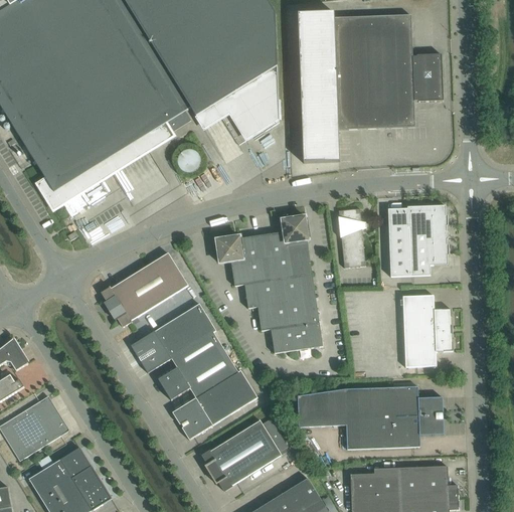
[(0,0),(0,105),(44,176),(53,191),(148,133),(154,142),(190,119),(184,110),(190,106),(195,115),(277,63),(275,11),(268,0),(0,0)]
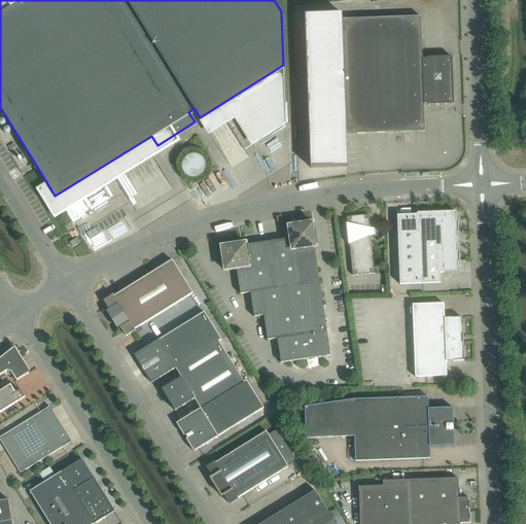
[(342,11),(305,12),(310,165),(347,164),(346,131),(424,129),(423,102),(427,102),(427,103),(446,102),(452,102),(453,102),(453,100),(453,95),(452,61),(451,56),(451,54),(450,54),(444,55),(426,55),(426,56),(421,56),(420,13),(342,16),(342,11)]
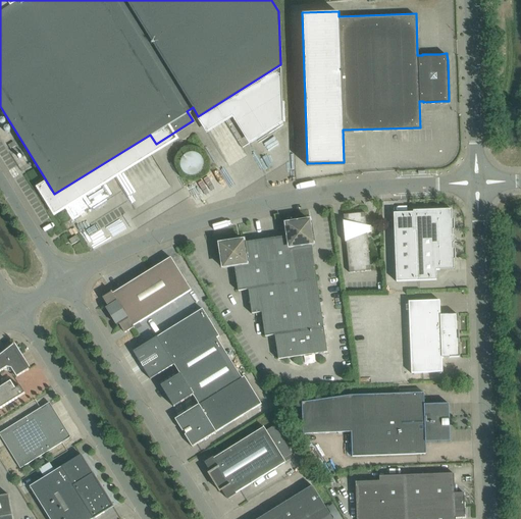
[(284,167),(272,170),(274,180),(287,178),(284,167)]
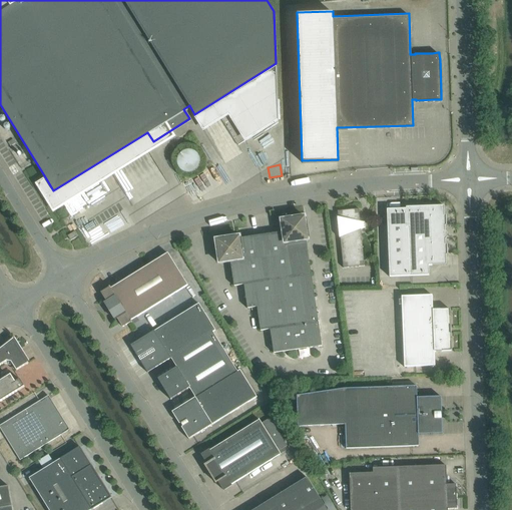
[(389,275),(411,274),(428,273),(428,264),(446,263),(445,252),(447,252),(446,241),(445,241),(445,236),(446,235),(446,230),(444,228),(444,223),(446,223),(445,212),(444,212),(443,203),(405,204),(405,206),(386,207),(389,275)]
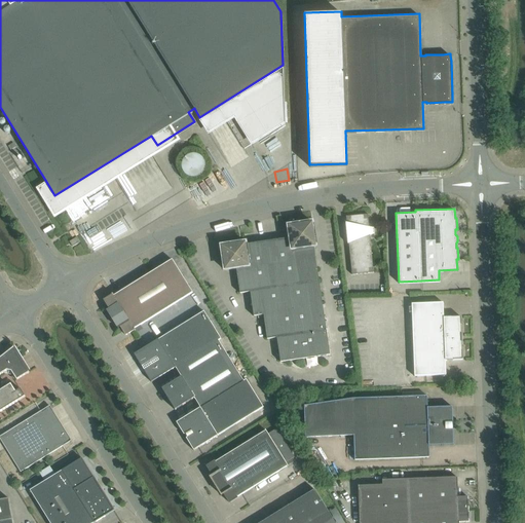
[(351,272),(373,270),(369,232),(373,230),(373,226),(368,225),(367,212),(345,214),(346,221),(345,220),(347,241),(347,240),(351,272)]
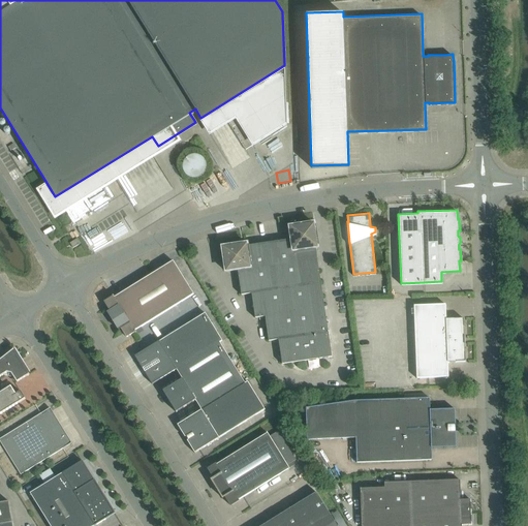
[(281,362),(331,354),(315,246),(317,245),(313,221),(288,224),(290,237),(246,243),(246,241),(221,245),(225,269),(237,268),(240,292),(250,290),(254,315),(264,314),(268,339),(277,337),(281,362)]
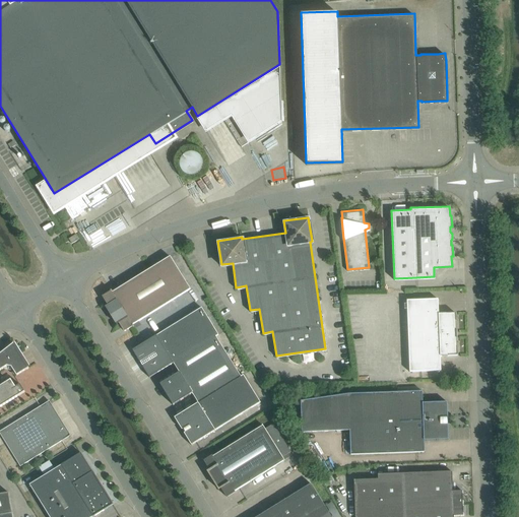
[(68,236),(71,242),(78,237),(75,232),(68,236)]
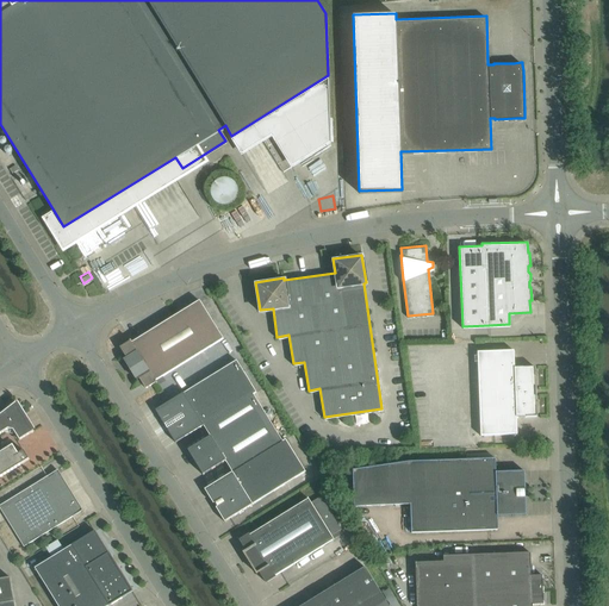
[(155,378),(223,336),(198,298),(131,339),(130,337),(129,338),(129,339),(119,345),(126,355),(123,357),(136,378),(138,375),(144,386),(154,380),(155,381),(156,380),(155,378)]
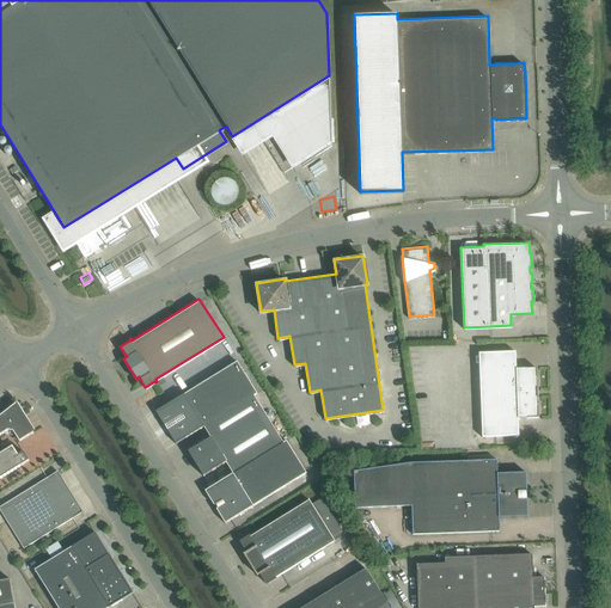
[(481,435),(495,434),(518,434),(518,416),(527,416),(537,415),(536,366),(525,366),(515,366),(514,349),(478,350),(481,435)]
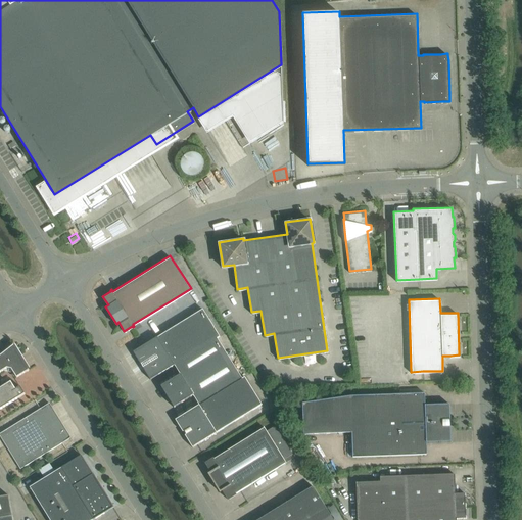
[(174,363),(217,336),(219,334),(201,306),(133,349),(149,377),(174,363)]
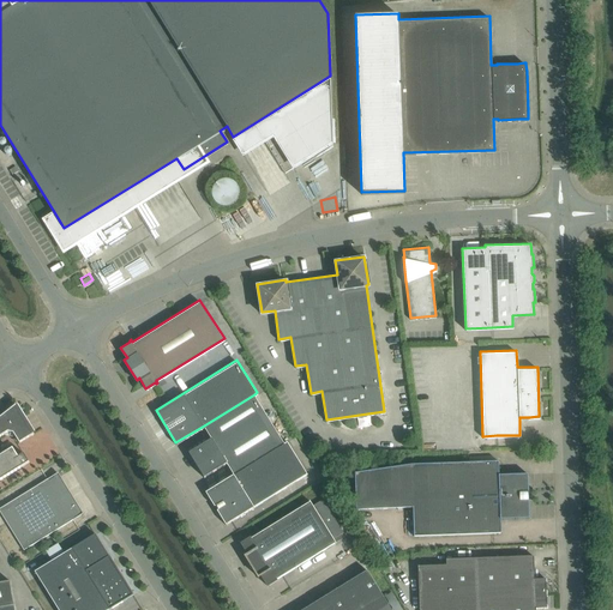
[(233,472),(283,441),(265,411),(254,394),(204,426),(210,438),(188,451),(203,476),(226,461),(233,472)]
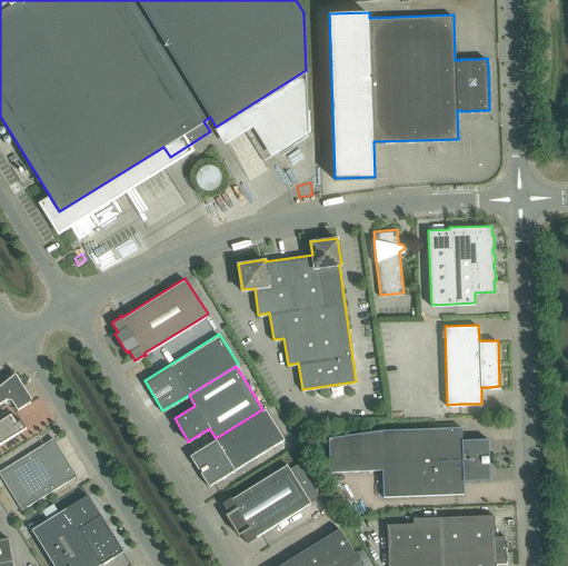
[(241,371),(247,380),(252,377),(247,368),(241,371)]
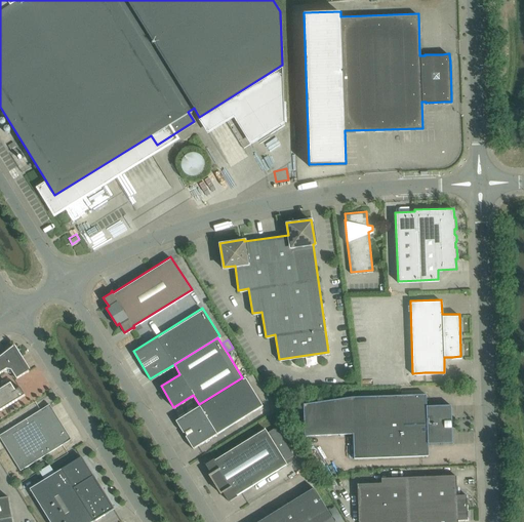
[(12,344),(0,353),(0,370),(6,367),(10,368),(15,376),(28,369),(28,368),(27,369),(16,353),(15,351),(13,350),(12,348),(10,347),(13,345),(12,344)]
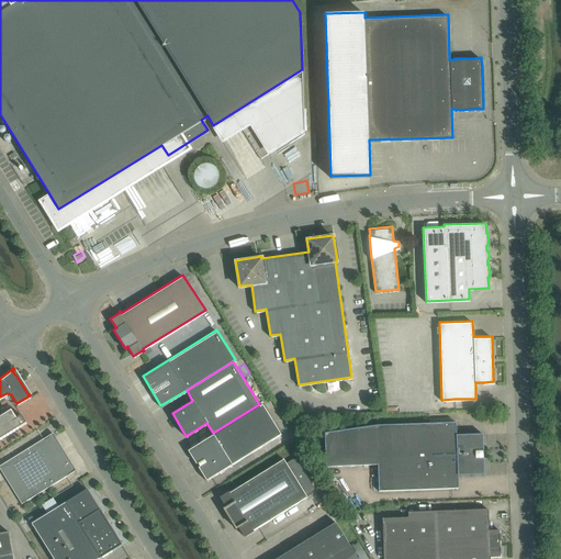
[(259,404),(213,433),(188,449),(195,462),(197,461),(199,465),(198,466),(205,479),(281,433),(262,402),(259,404)]
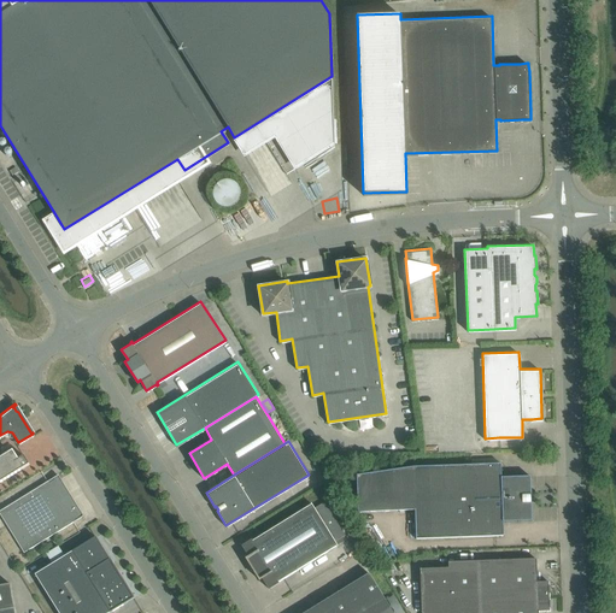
[(0,478),(29,461),(23,453),(16,458),(11,452),(12,451),(0,457),(0,478)]
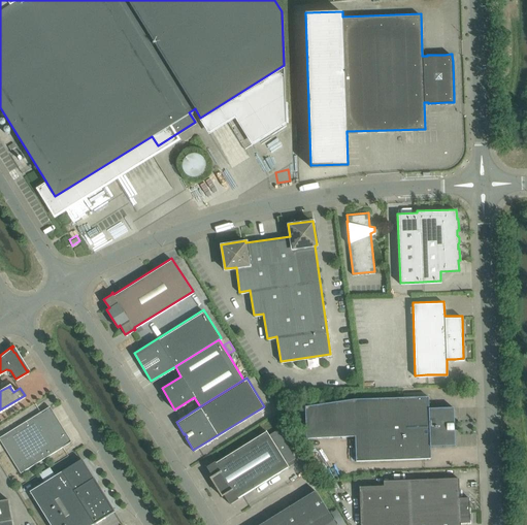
[(428,406),(428,395),(354,397),(304,404),(305,436),(354,434),(355,459),(430,457),(430,445),(455,444),(453,405),(428,406)]
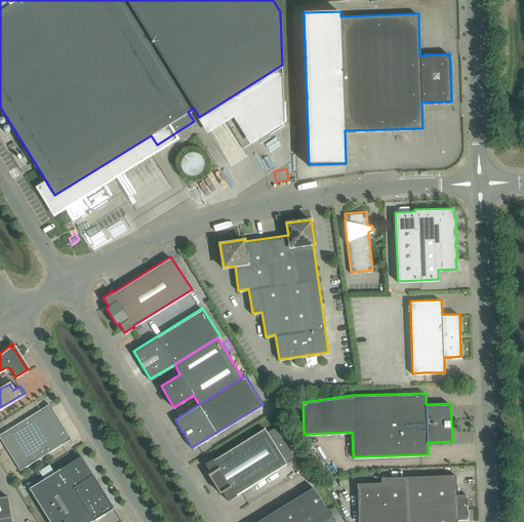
[(70,438),(49,402),(0,431),(0,436),(19,469),(70,438)]
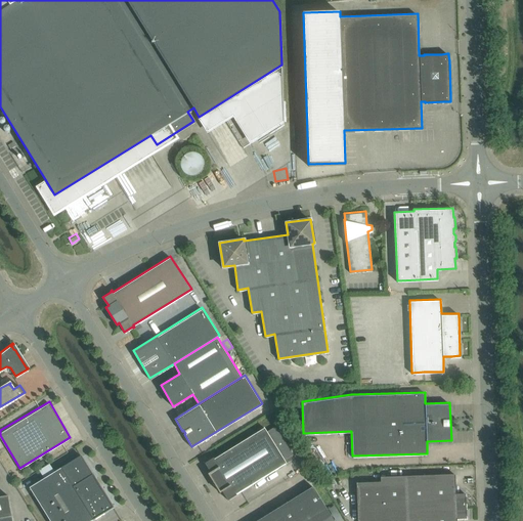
[(235,492),(285,462),(286,463),(287,462),(284,458),(293,452),(274,424),(266,430),(264,426),(263,426),(263,427),(219,454),(214,458),(214,457),(205,462),(211,471),(209,473),(219,490),(222,489),(227,498),(236,493),(235,492)]
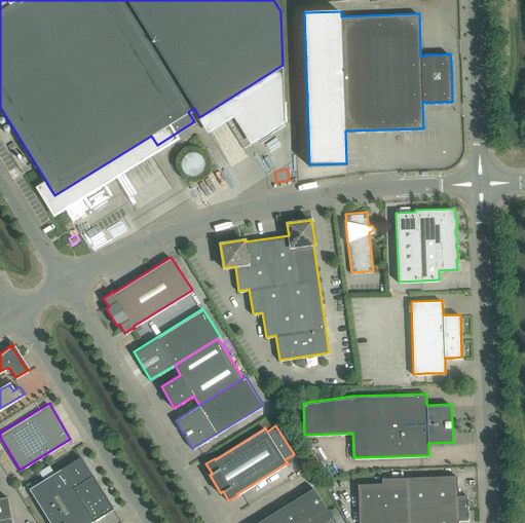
[(92,475),(81,456),(81,455),(29,488),(50,522),(88,522),(92,520),(94,521),(114,508),(94,475),(92,475)]
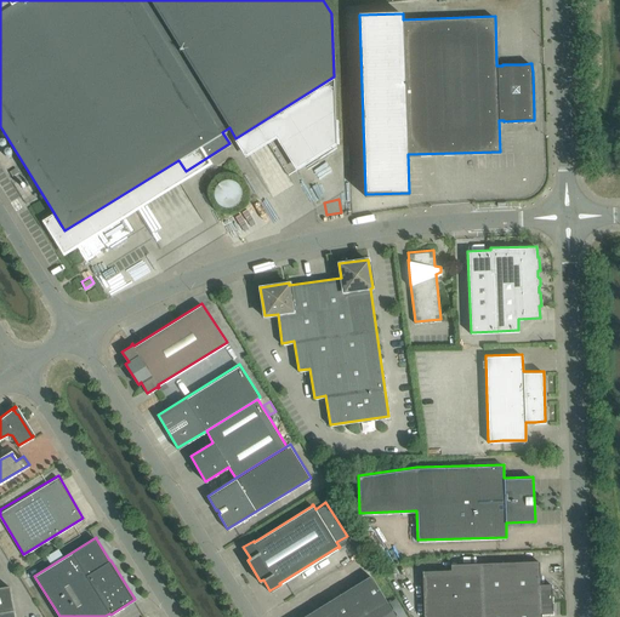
[(450,564),(450,570),(422,571),(424,615),(425,616),(540,616),(541,613),(552,612),(551,583),(540,583),(539,560),(450,564)]
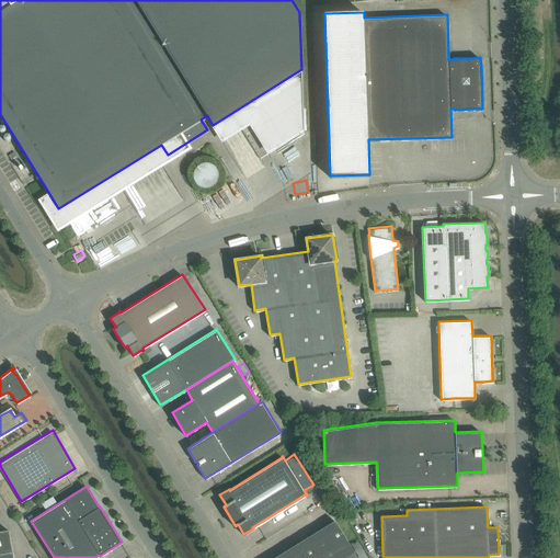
[(334,520),(316,531),(330,554),(349,542),(334,520)]
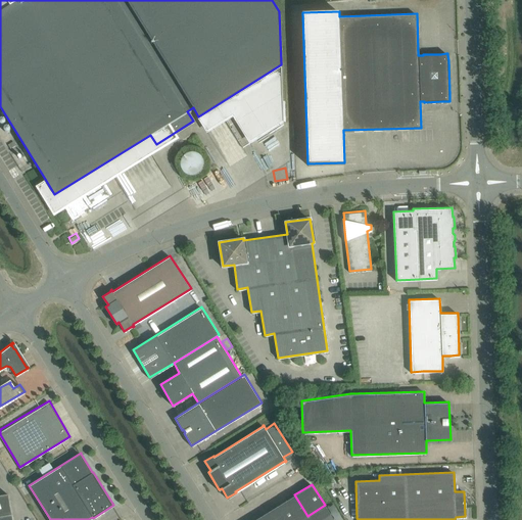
[(7,492),(0,493),(0,514),(11,512),(7,492)]
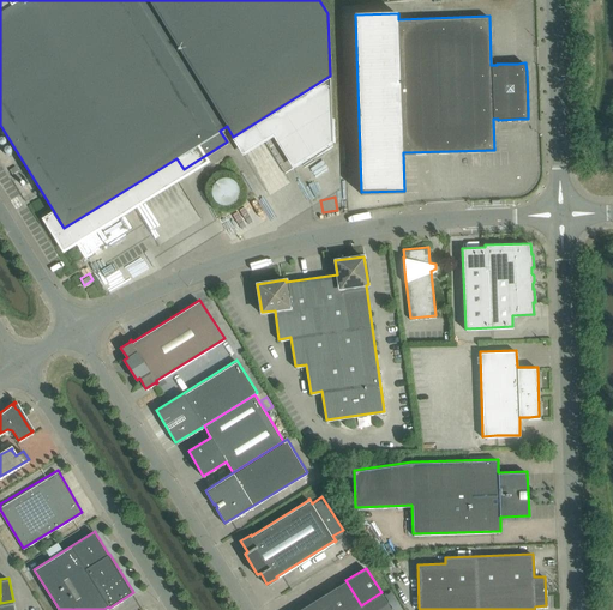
[(353,609),(361,605),(346,580),(325,593),(335,609),(353,609)]
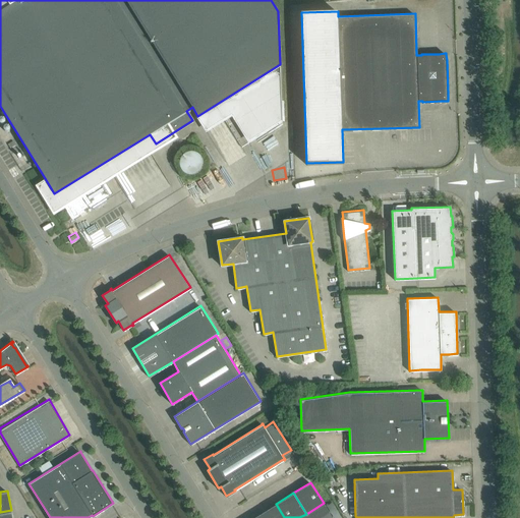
[(333,517),(324,503),(306,514),(307,517),(333,517)]
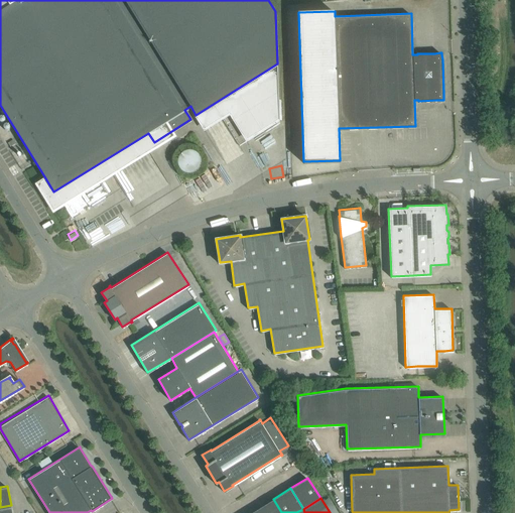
[(281,512),(273,499),(256,509),(258,512),(281,512)]
